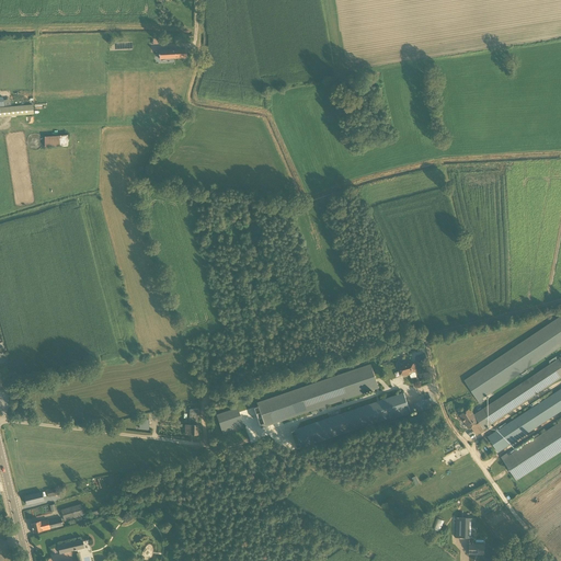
[(186,57),(185,49),(159,50),(159,59),(186,57)]
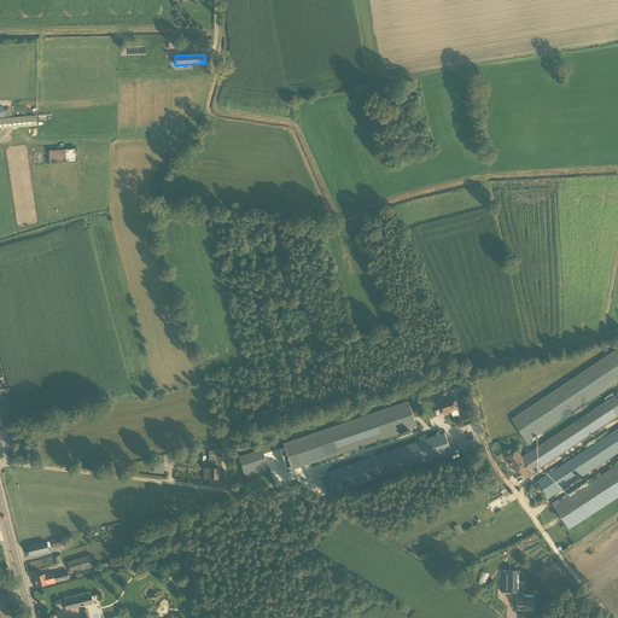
[(36,116),(0,118),(0,128),(38,126),(36,116)]
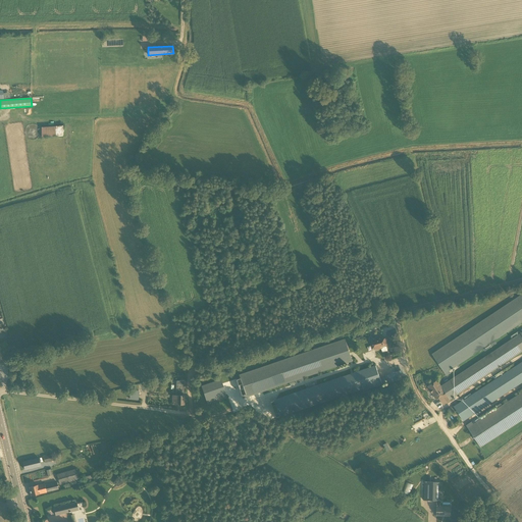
[(62,125),(40,126),(41,137),(63,136),(62,125)]
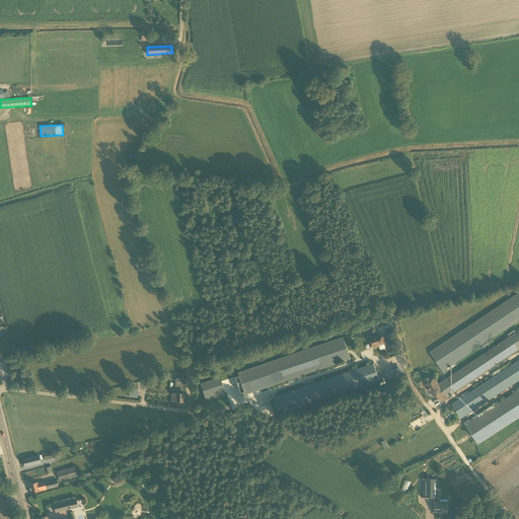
[(518,292),(429,352),(444,374),(447,371),(446,369),(518,320),(518,292)]
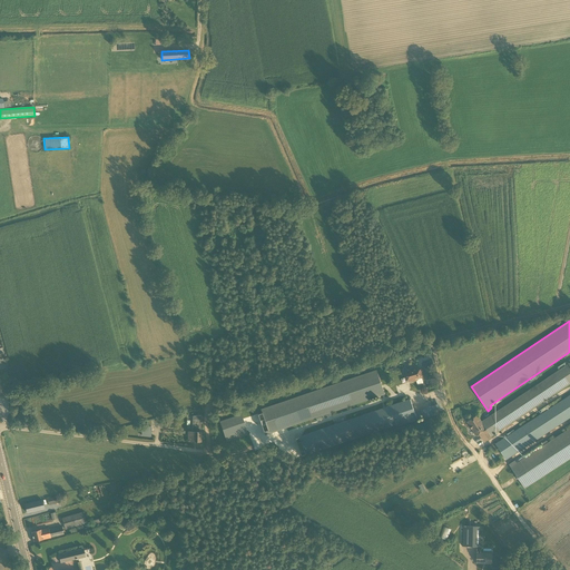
[(569,362),(481,420),(491,436),(569,383),(569,362)]
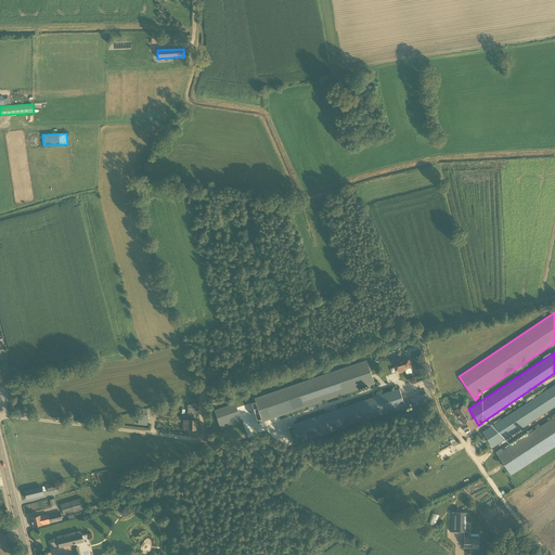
[(400,360),(392,362),(395,371),(399,370),(399,373),(407,371),(407,370),(411,369),(410,366),(414,365),(412,359),(408,360),(407,357),(401,359),(402,361),(400,362),(400,360)]
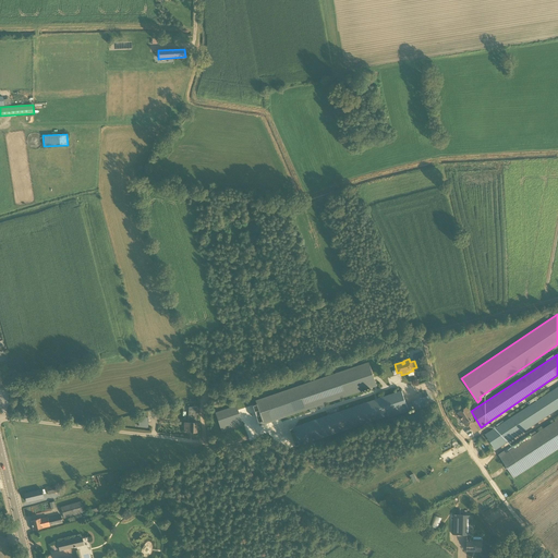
[(377,386),(368,362),(255,401),(256,404),(252,405),(259,426),(377,386)]
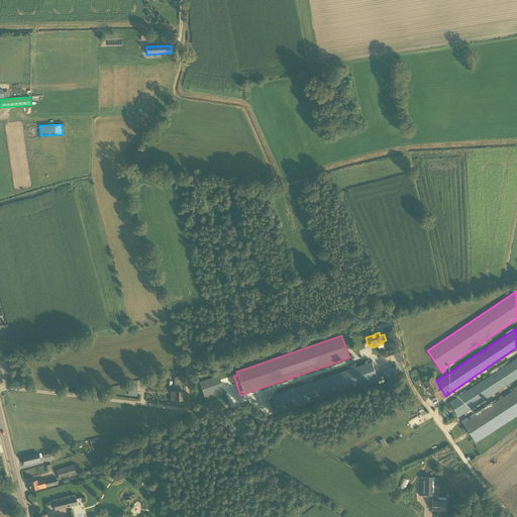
[(516,358),(449,403),(458,417),(516,379),(516,358)]
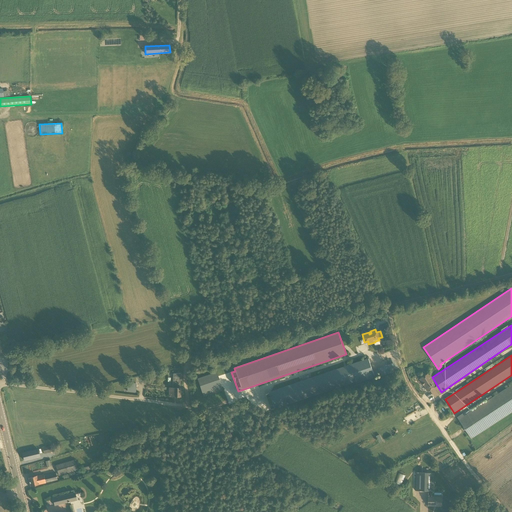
[(264,394),(269,410),(356,382),(356,383),(374,377),(368,358),(269,392),(268,392),(269,393),(264,394)]
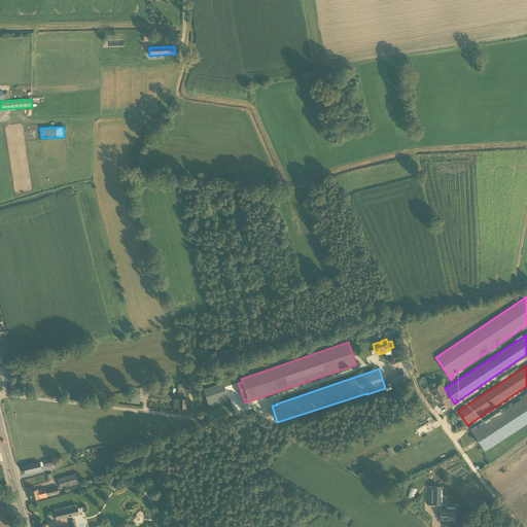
[(388,380),(391,388),(403,383),(410,381),(407,373),(392,378),(392,379),(388,380)]
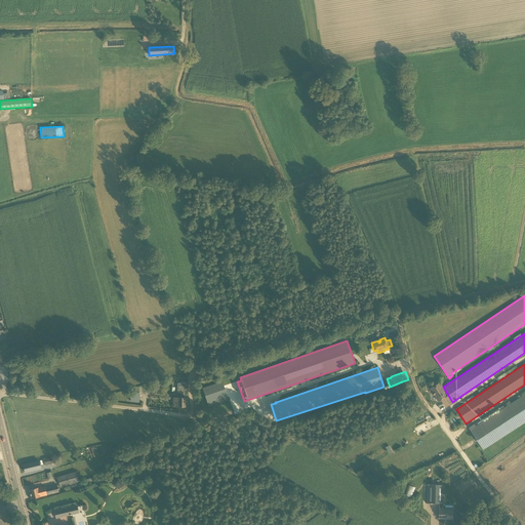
[(229,400),(221,381),(202,389),(208,407),(229,400)]
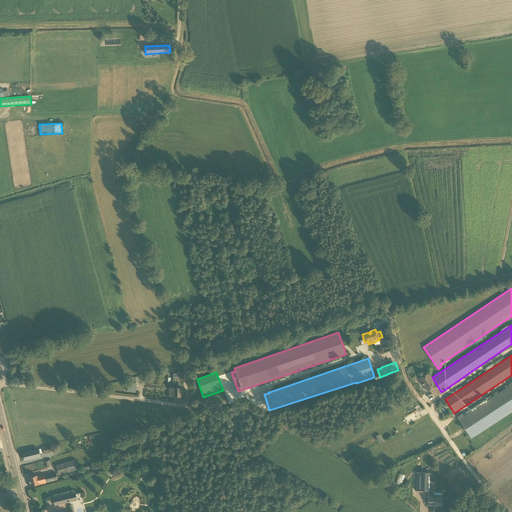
[(169,396),(180,396),(180,373),(173,374),(172,387),(169,387),(169,396)]
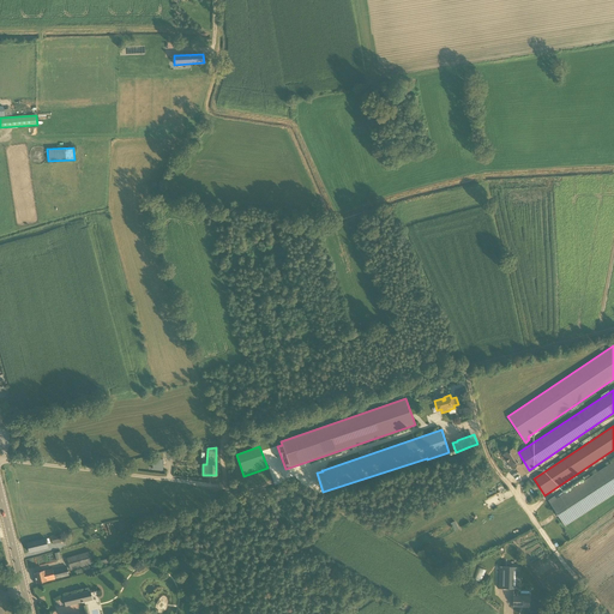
[(530,471),(529,470),(518,452),(515,447),(503,455),(513,470),(517,468),(523,476),(530,471)]
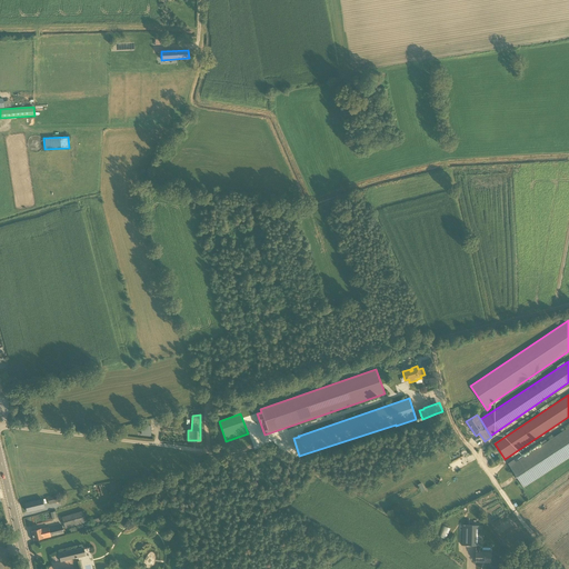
[(568,426),(547,441),(545,440),(541,442),(542,445),(515,461),(513,459),(507,463),(523,488),(568,458),(568,426)]
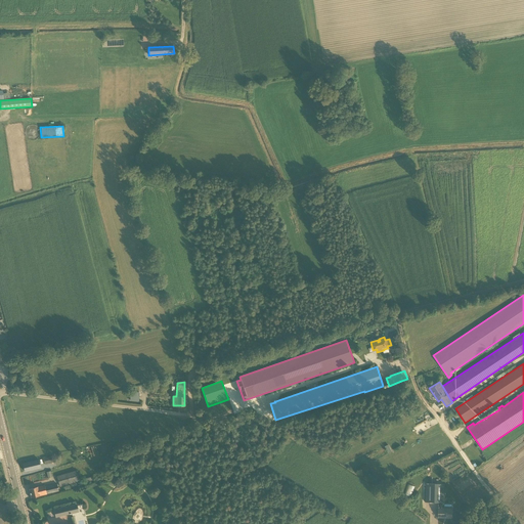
[(140,402),(140,393),(131,393),(131,401),(140,402)]
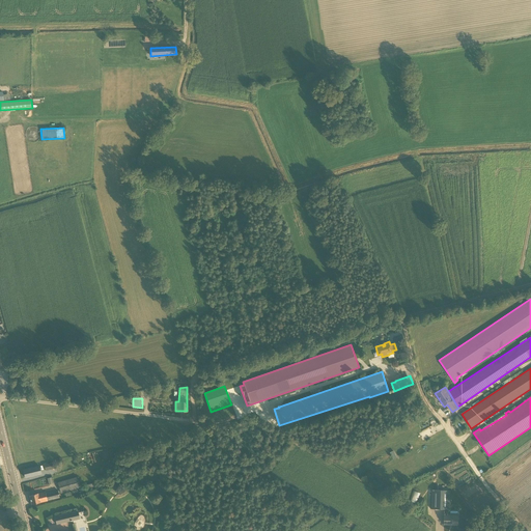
[(54,463),(44,465),(46,471),(56,468),(54,463)]
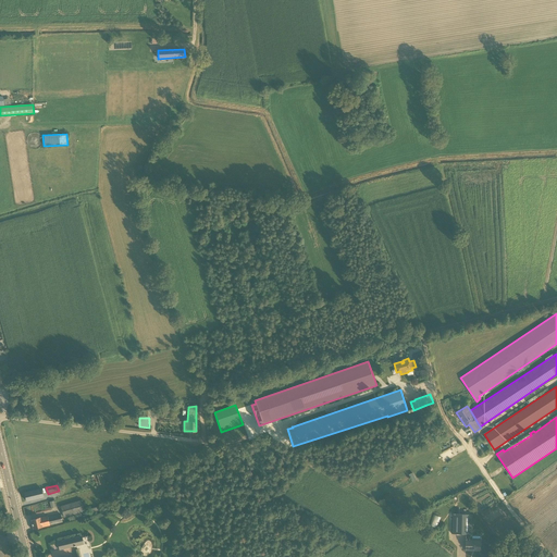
[(24,493),(26,502),(42,497),(41,489),(24,493)]
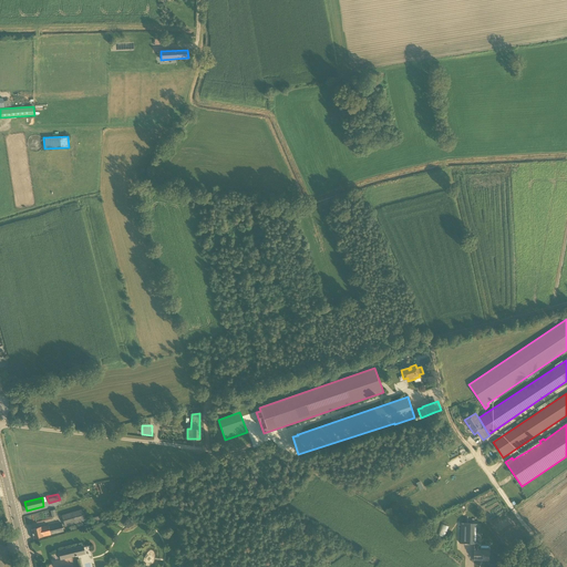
[(61,515),(64,527),(85,521),(82,509),(61,515)]
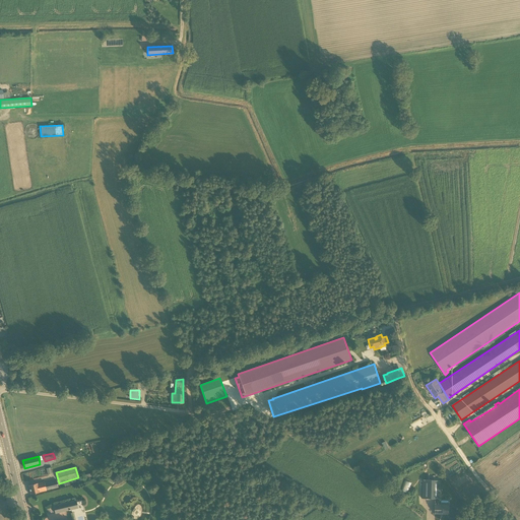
[(435,499),(435,514),(448,514),(448,502),(448,501),(441,500),(441,499),(440,499),(441,480),(423,479),(421,499),(435,499)]
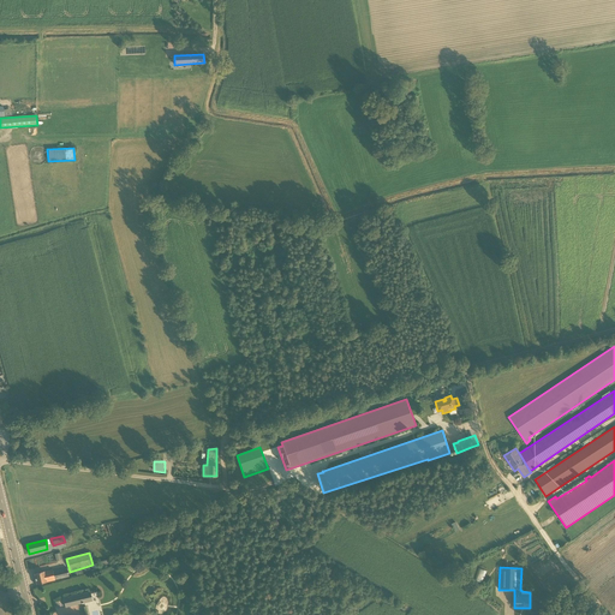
[(69,577),(66,568),(52,572),(52,569),(34,574),(36,585),(69,577)]
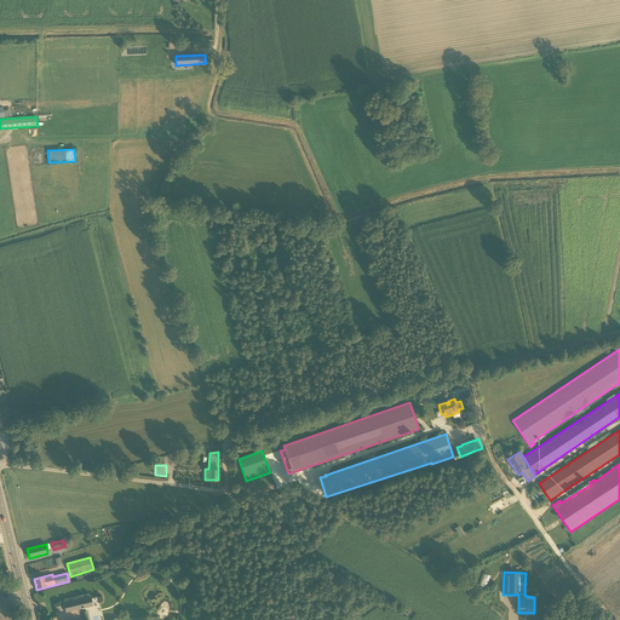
[(487,587),(489,575),(482,573),(480,586),(487,587)]
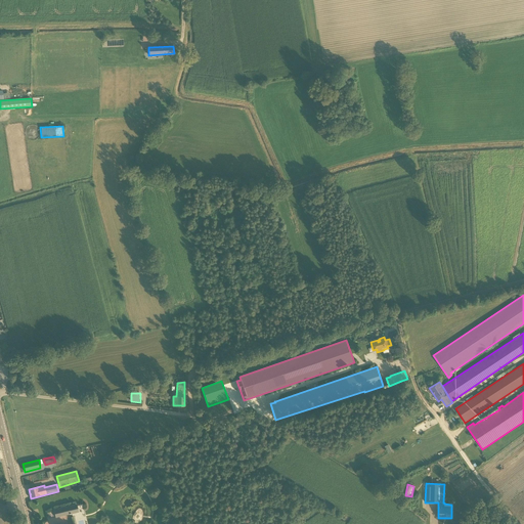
[(55,518),(78,512),(77,505),(53,510),(55,518)]
